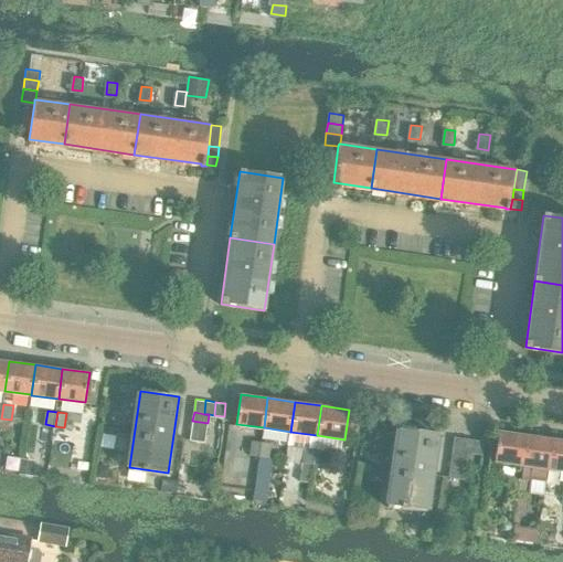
[(2,419),(1,427),(10,428),(11,420),(2,419)]
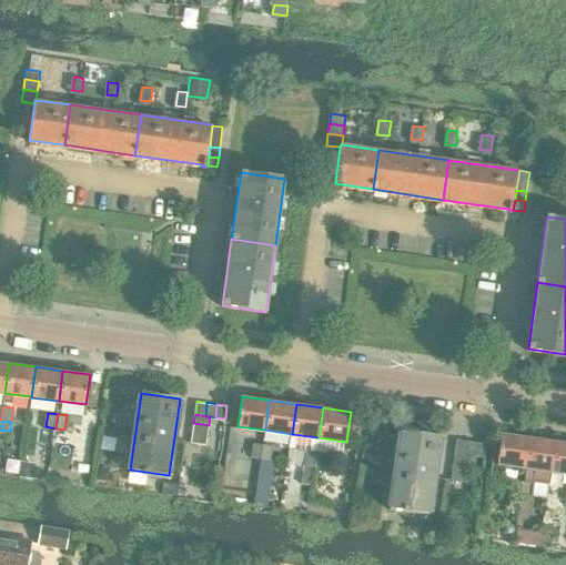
[(193,423),(192,432),(206,434),(209,425),(193,423)]
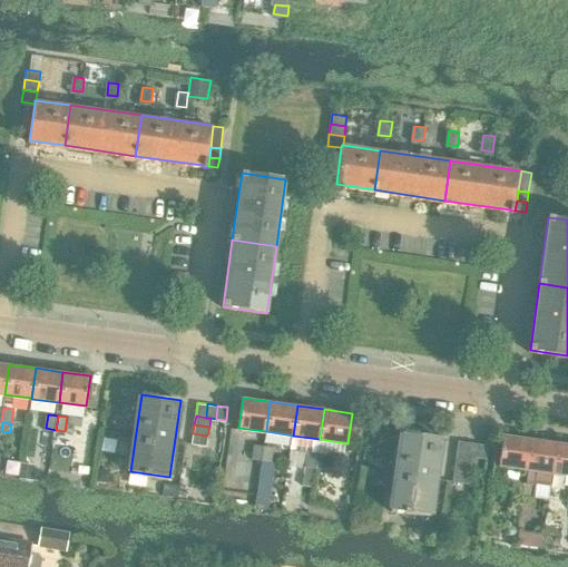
[(392,510),(431,515),(441,437),(402,431),(392,510)]
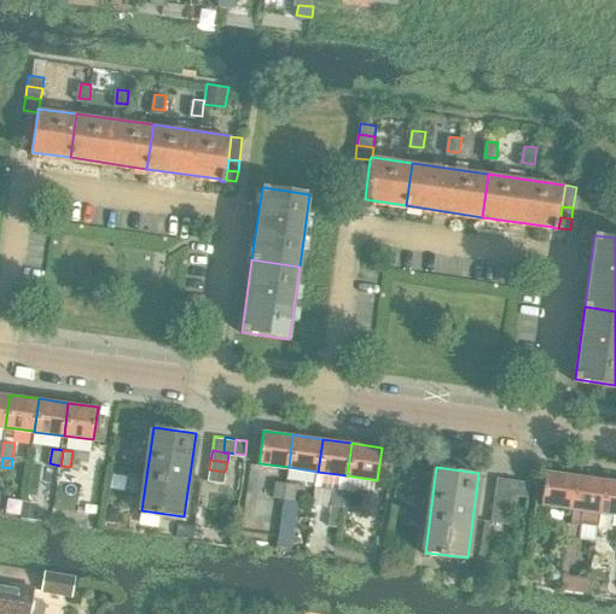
[(209,469),(208,479),(224,481),(225,472),(209,469)]
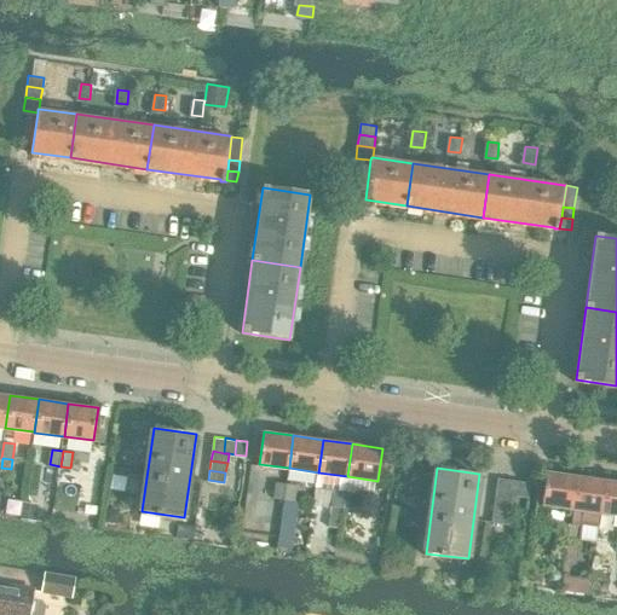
[(543,504),(572,509),(577,476),(547,473),(543,504)]
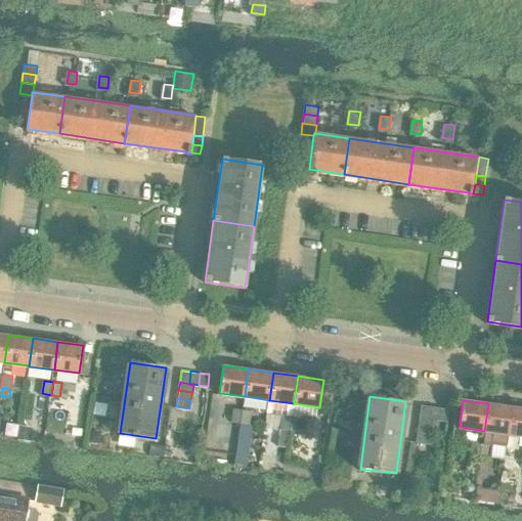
[(422,403),(420,417),(429,418),(431,405),(422,403)]
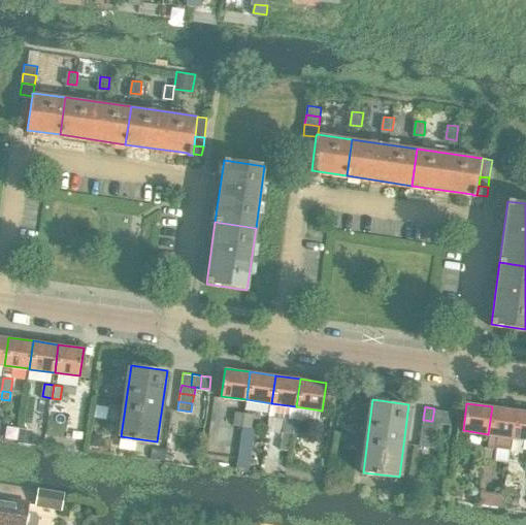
[(492,406),(488,434),(490,434),(488,447),(486,459),(495,461),(498,435),(513,437),(517,411),(492,406)]
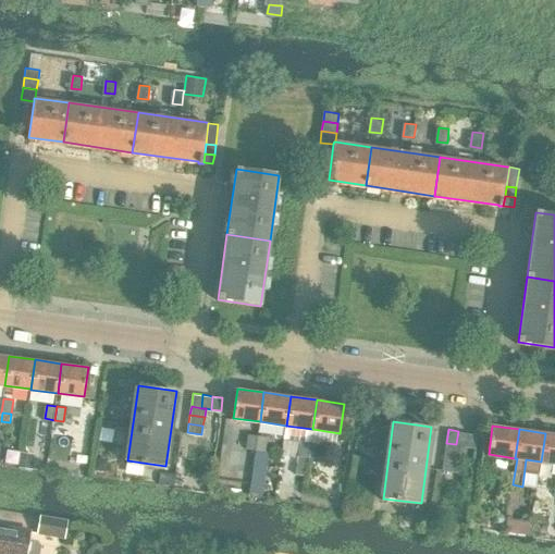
[(456,444),(461,444),(466,445),(468,432),(458,431),(456,444)]
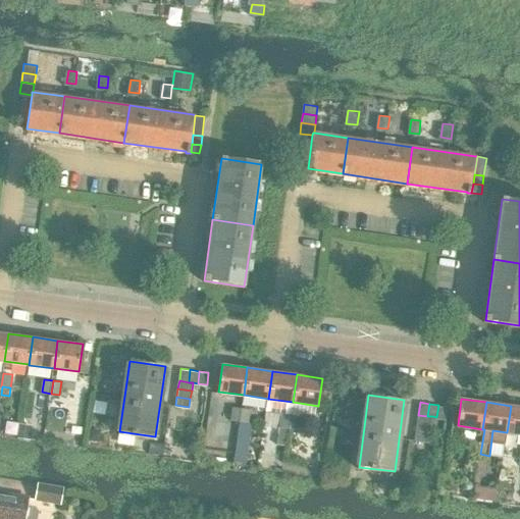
[(232,405),(230,418),(241,420),(243,406),(232,405)]
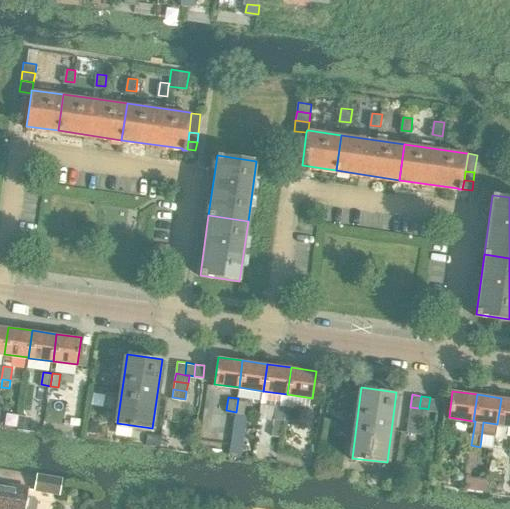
[(430,397),(428,409),(437,410),(439,398),(430,397)]
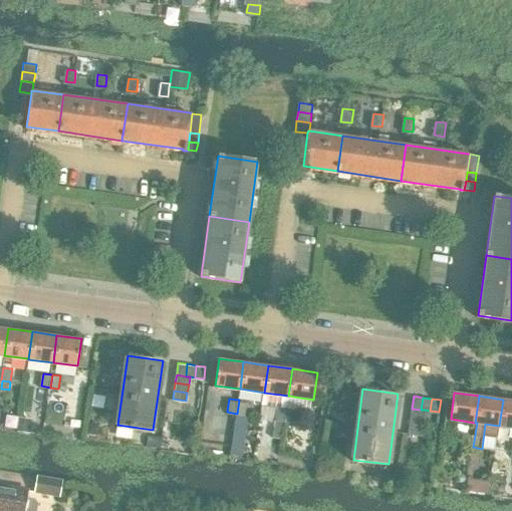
[(239,400),(237,414),(247,415),(248,402),(239,400)]
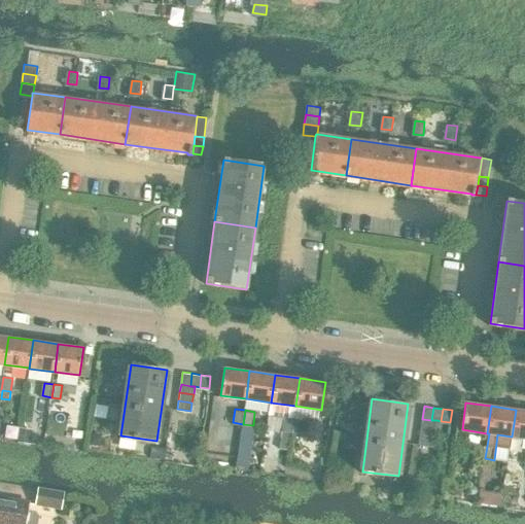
[(524,411),(516,410),(512,437),(524,439),(524,411)]
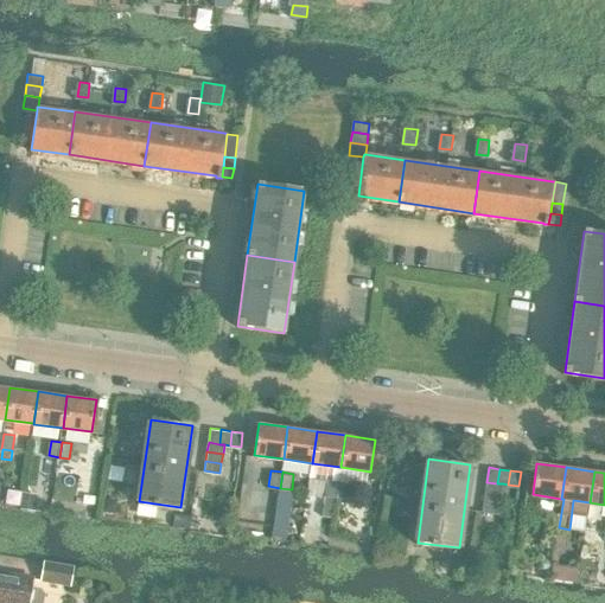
[(328,479),(326,494),(337,495),(338,480),(328,479)]
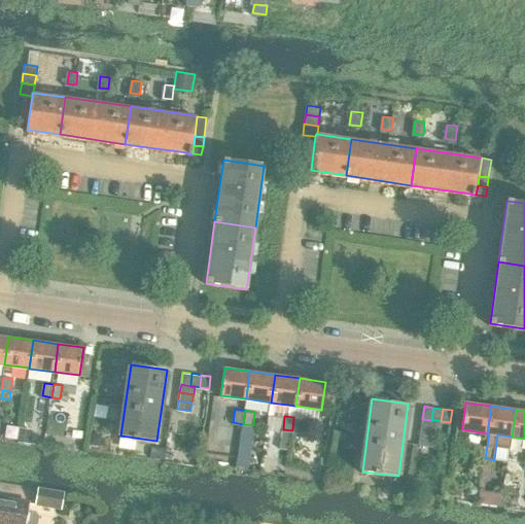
[(293,417),(292,430),(303,431),(304,418),(293,417)]
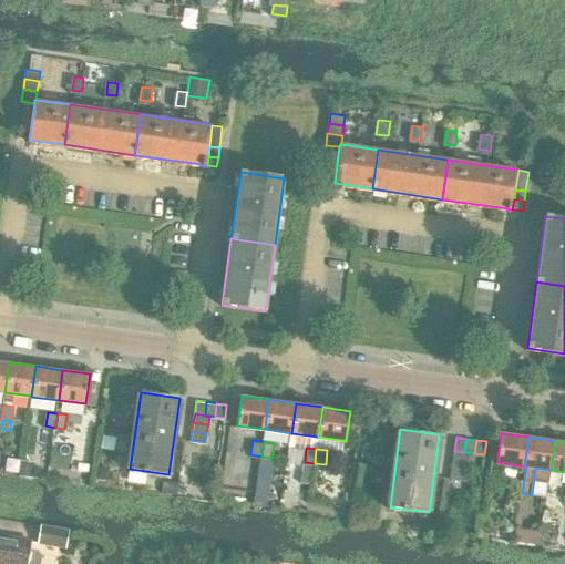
[(454,451),(453,459),(469,461),(470,452),(464,452),(454,451)]
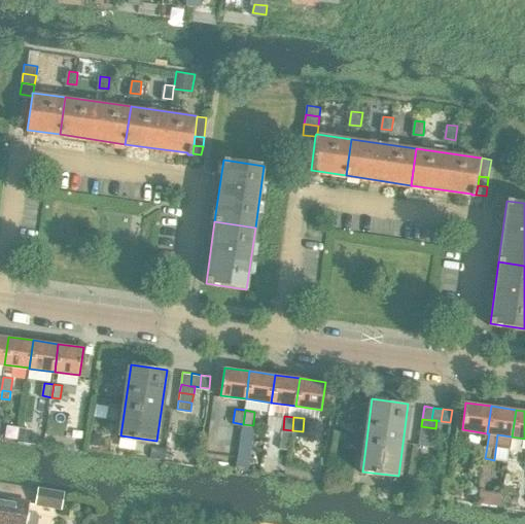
[(421,426),(420,434),(434,437),(435,428),(421,426)]
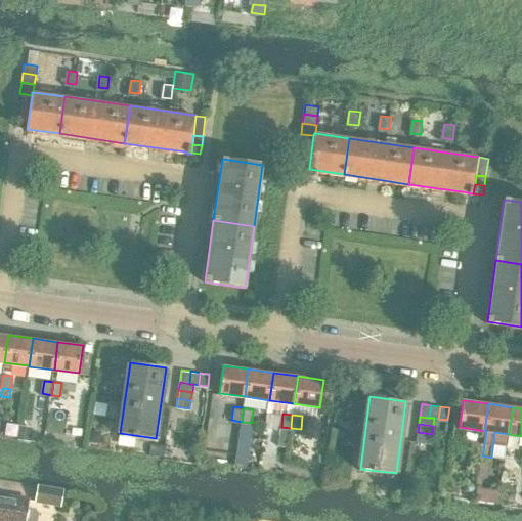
[(32,427),(20,426),(19,426),(18,438),(19,438),(30,439),(32,427)]
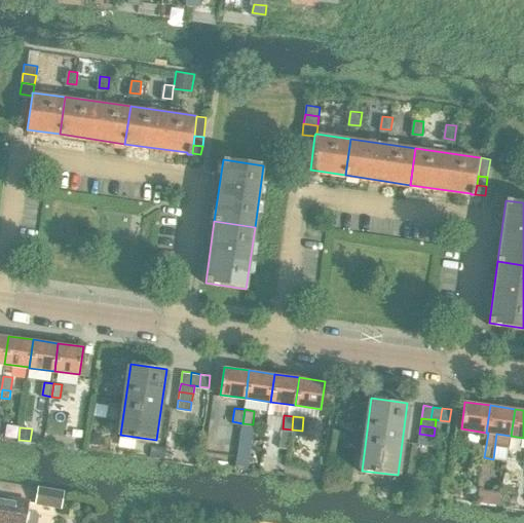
[(418,442),(433,444),(434,436),(419,434),(418,442)]
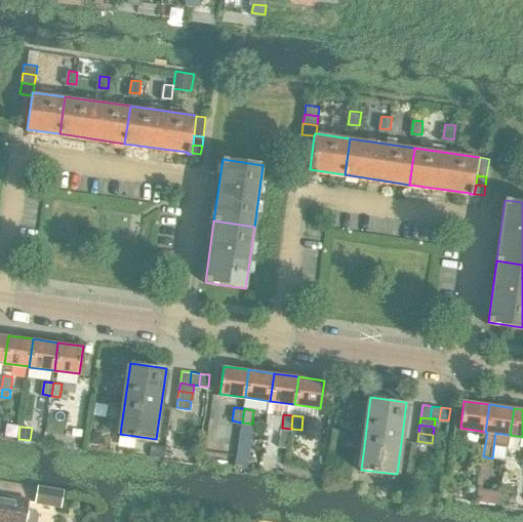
[(473,455),(483,456),(485,444),(475,442),(473,455)]
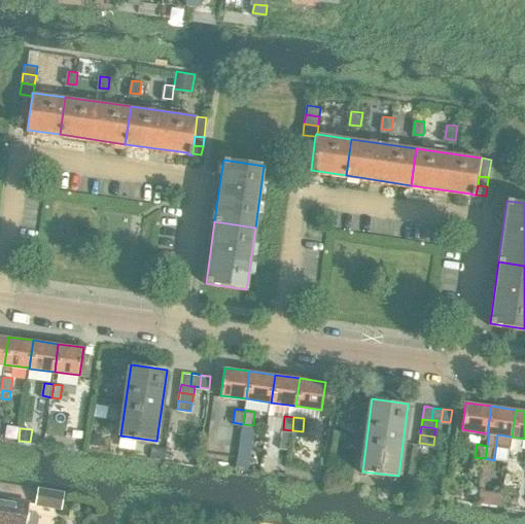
[(152,456),(166,458),(167,447),(153,446),(152,456)]
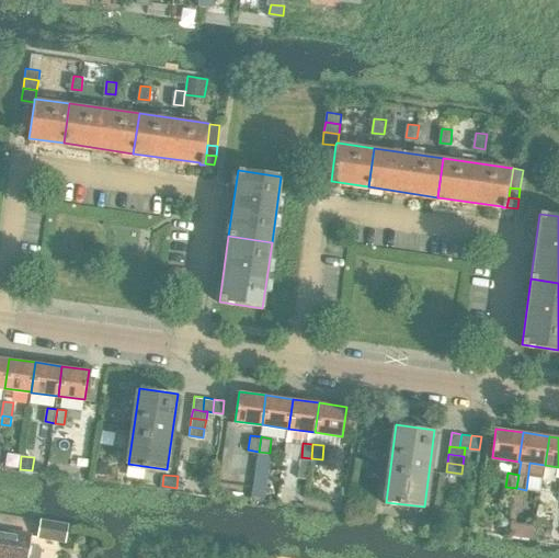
[(502,486),(499,508),(513,510),(516,488),(505,487),(502,486)]
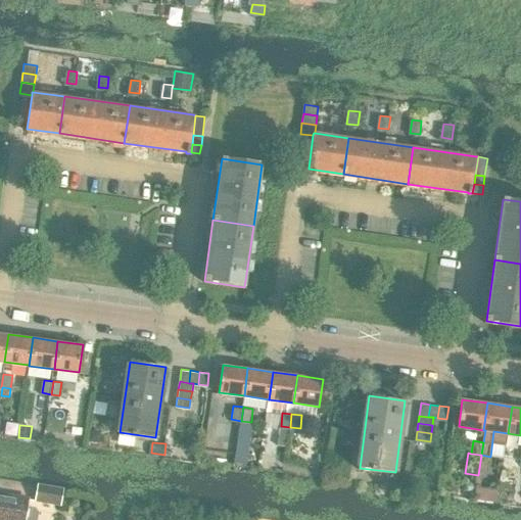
[(61,503),(62,491),(63,486),(39,482),(37,499),(61,503)]
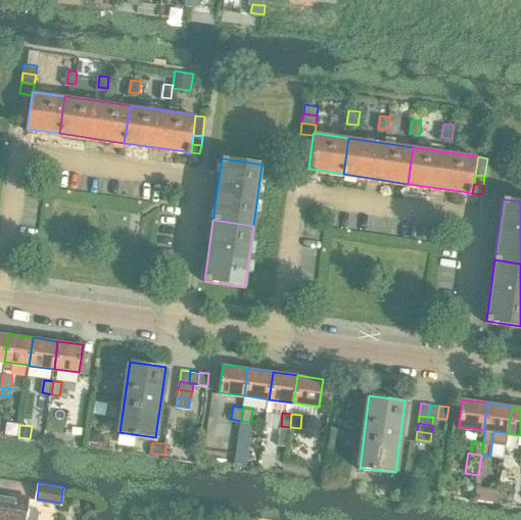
[(0,519),(38,519),(40,511),(36,507),(28,505),(29,497),(27,497),(27,498),(1,492),(0,491),(0,519)]
